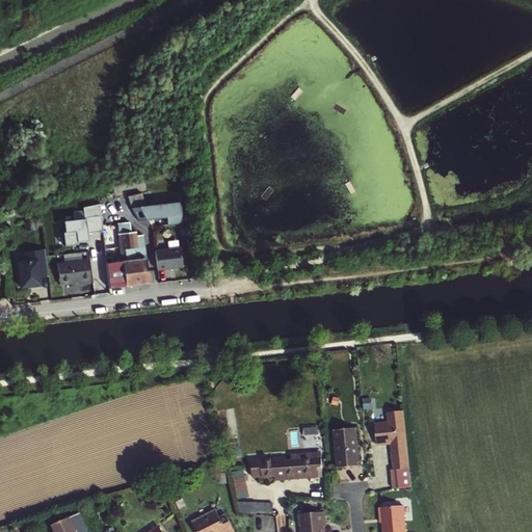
[(143,192),(129,194),(131,206),(145,203),(143,192)]
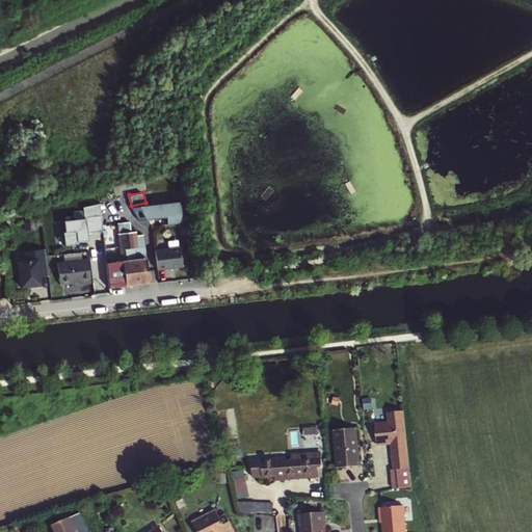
[(180,203),(132,208),(139,221),(166,217),(167,225),(183,223),(180,203)]
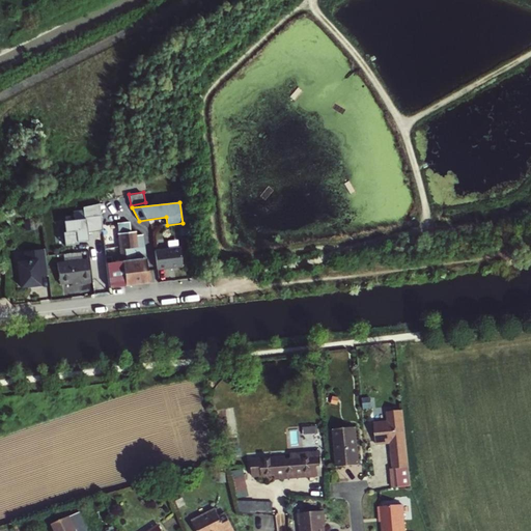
[(103,230),(101,215),(75,217),(75,219),(64,220),(65,230),(63,231),(64,244),(78,243),(78,241),(86,240),(85,234),(88,234),(87,231),(103,230)]
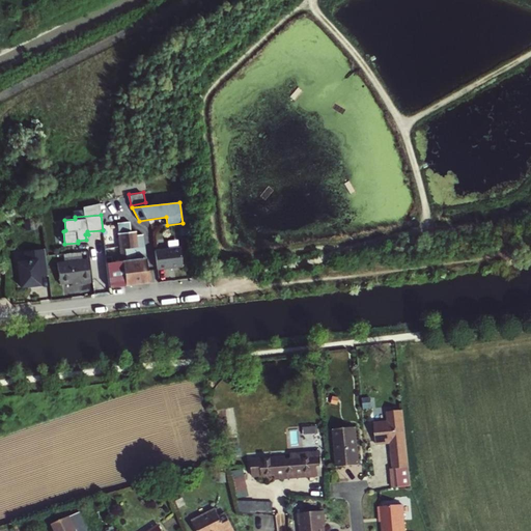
[(122,259),(107,261),(109,287),(148,282),(143,234),(137,234),(136,231),(131,231),(130,221),(118,223),(122,259)]
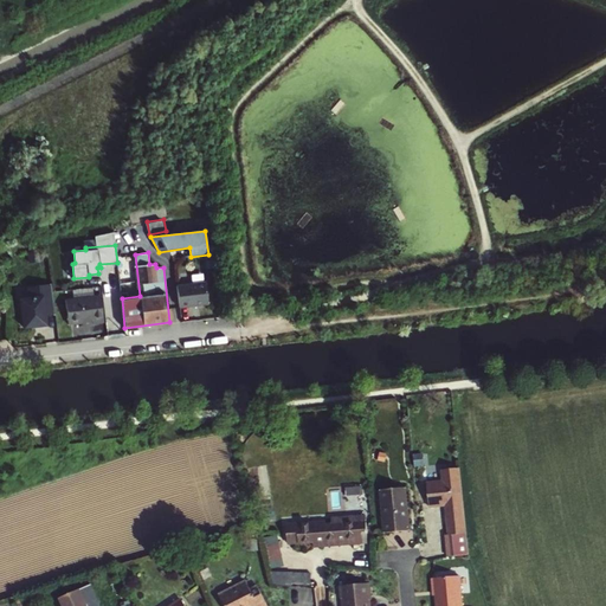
[(176,285),(179,307),(208,303),(205,282),(176,285)]
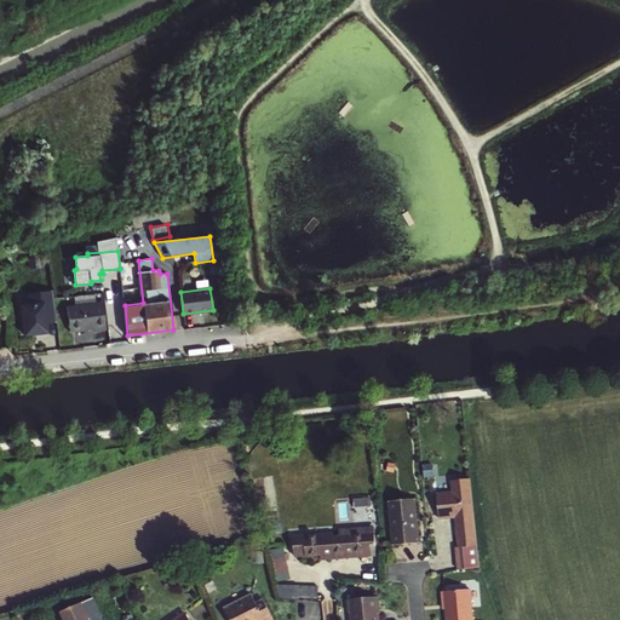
[(45,323),(56,322),(52,290),(29,293),(30,304),(23,305),(26,320),(22,320),(23,334),(46,332),(45,323)]
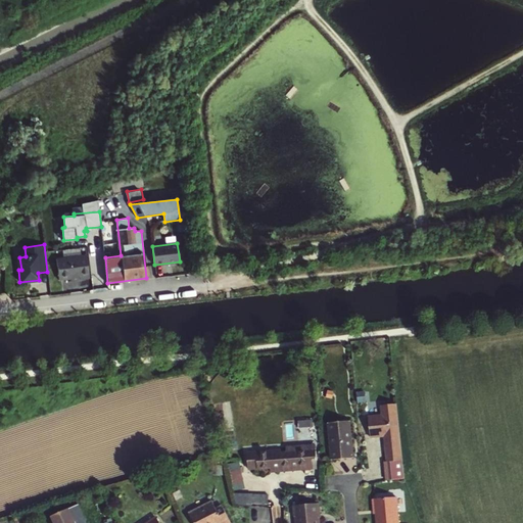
[(56,257),(58,279),(80,276),(81,278),(89,277),(87,254),(56,257)]
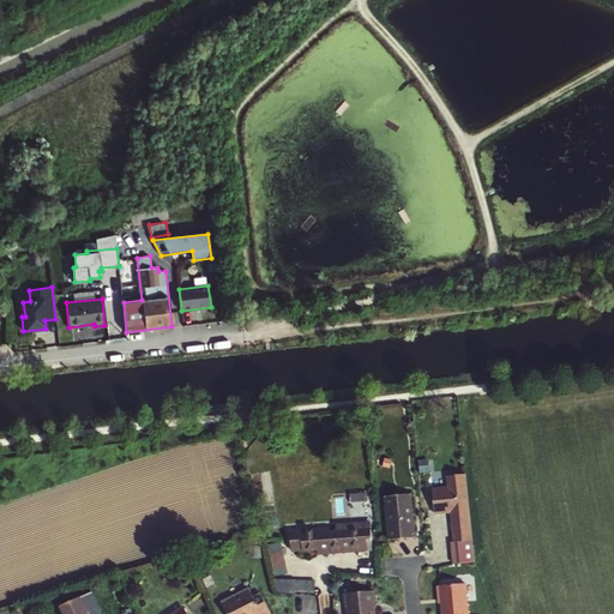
[(453,541),(471,540),(467,488),(465,473),(449,474),(449,485),(433,486),(435,510),(451,509),(453,541)]
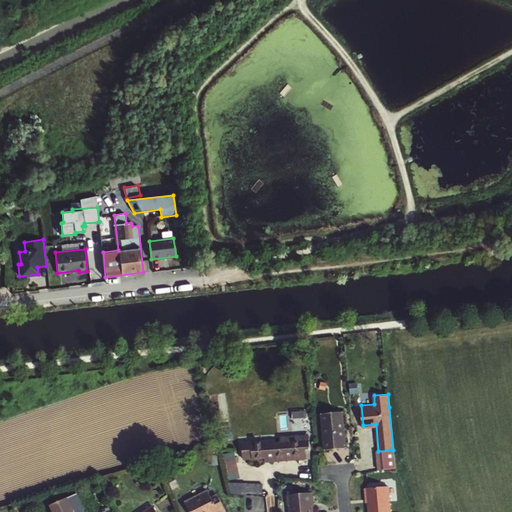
[(344,409),(322,411),(325,448),(347,446),(344,409)]
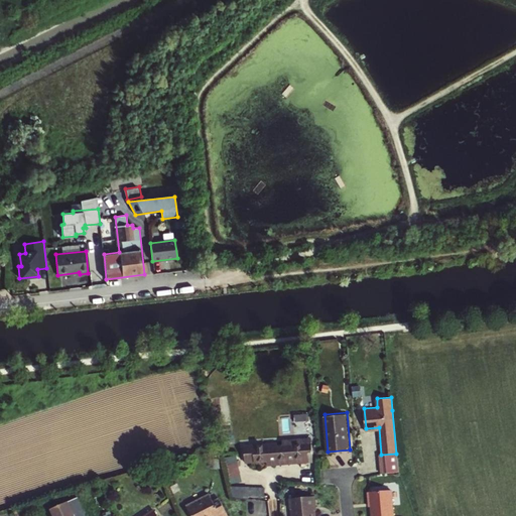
[(277,445),(278,460),(313,457),(312,443),(296,444),(295,438),(284,439),(284,445),(277,445)]
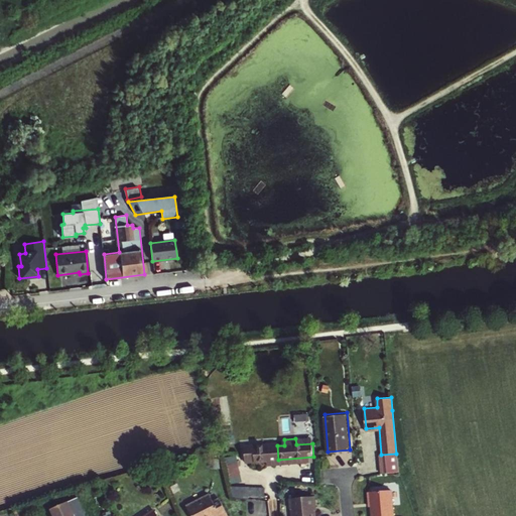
[(254,446),(246,447),(247,462),(268,461),(278,460),(277,445),(277,444),(267,445),(253,446),(254,446)]
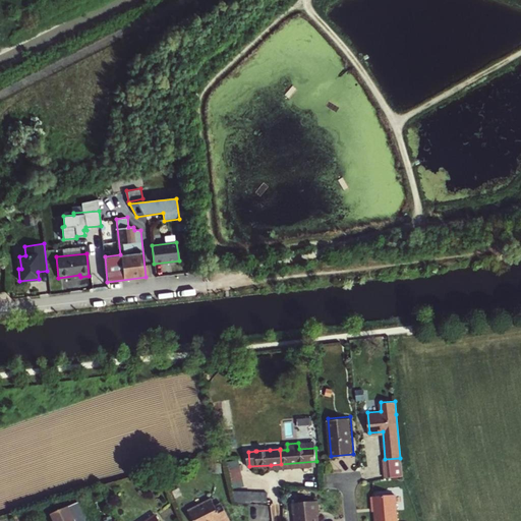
[(237,461),(225,464),(232,490),(243,487),(237,461)]
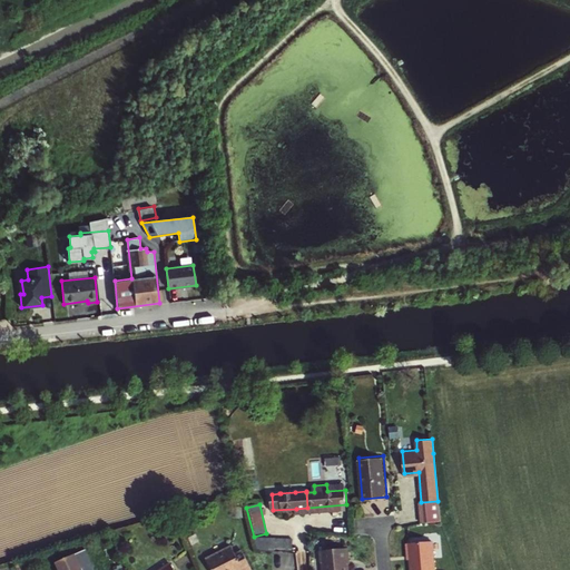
[(346,504),(307,508),(308,514),(346,511),(346,504)]
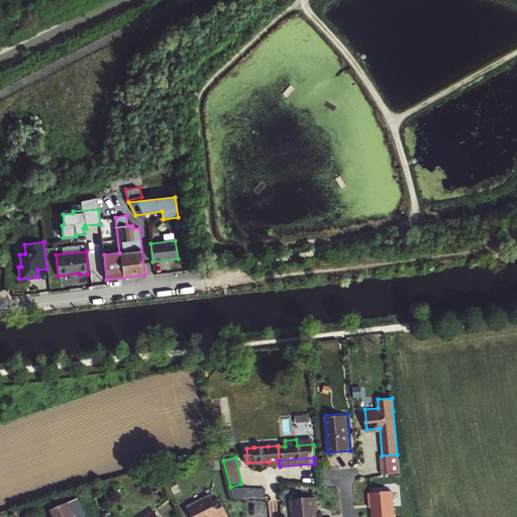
[(266,497),(266,489),(231,490),(232,497),(266,497)]
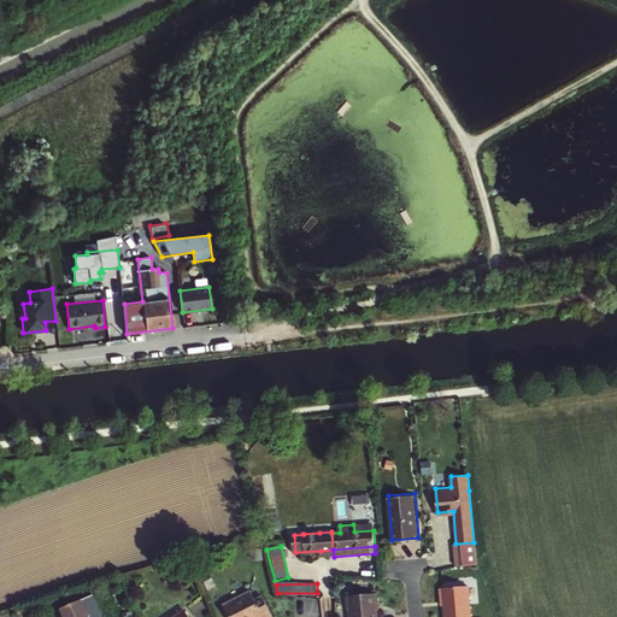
[(470,616),(468,586),(442,588),(445,616),(470,616)]
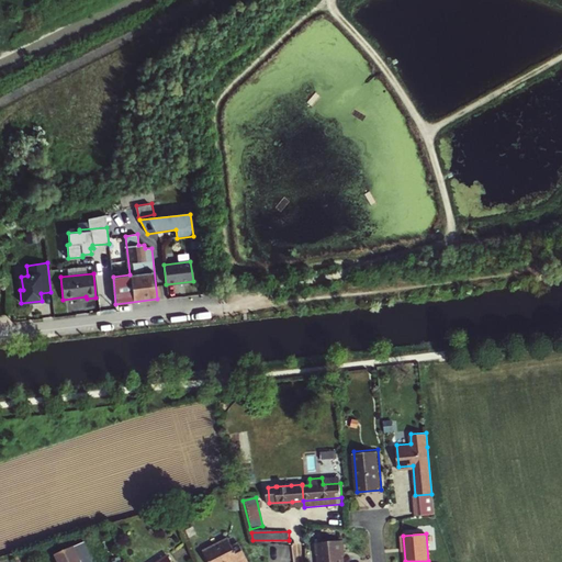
[(229,539),(203,550),(208,561),(246,561),(239,544),(233,547),(229,539)]
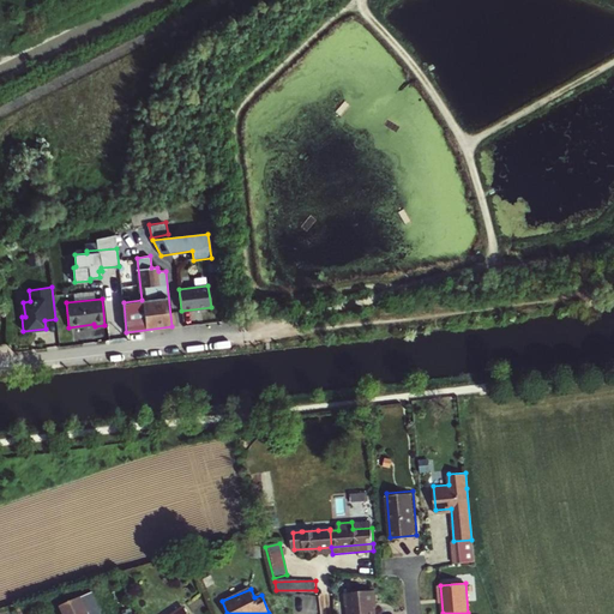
[(89,613),(86,608),(96,603),(90,590),(59,605),(62,613),(89,613)]
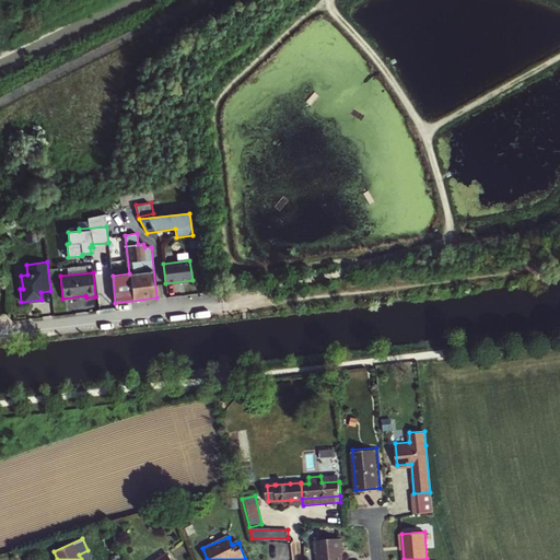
[(342,550),(341,538),(314,541),(315,553),(316,553),(316,559),(341,559),(340,551),(342,550)]
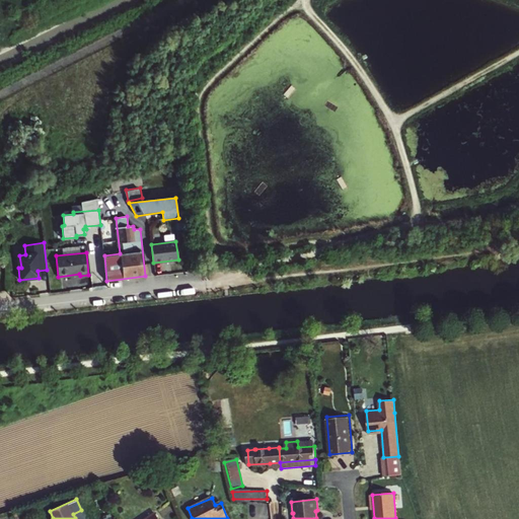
[(80,518),(84,517),(81,510),(73,514),(75,518),(80,518)]
